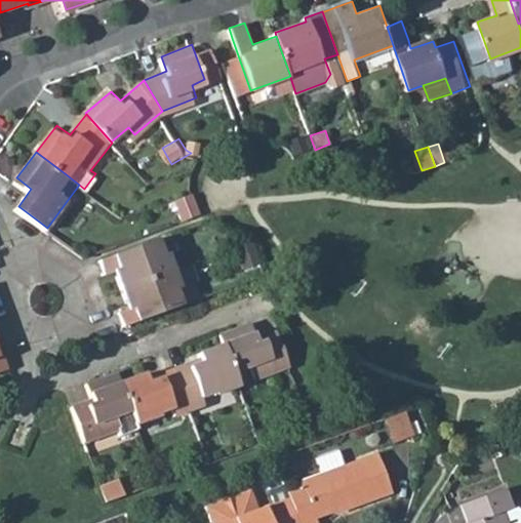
[(174,199),(183,222),(203,215),(200,212),(200,211),(198,209),(195,202),(193,196),(192,194),(174,199)]
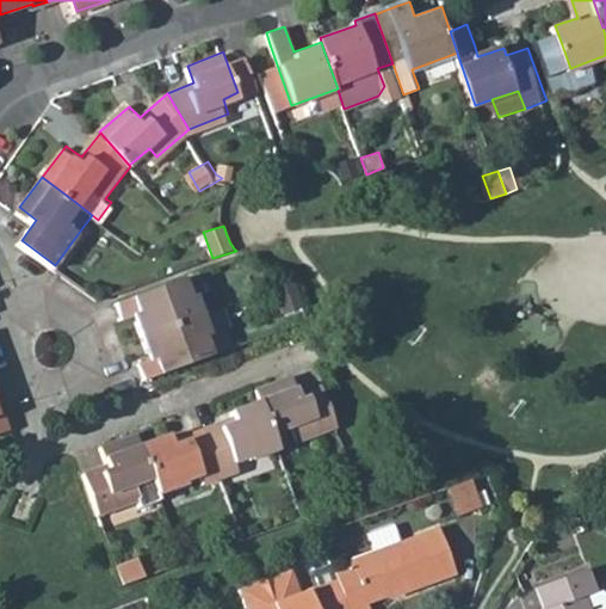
[(137,317),(144,337),(203,315),(197,295),(193,296),(186,278),(121,301),(127,320),(137,317)]
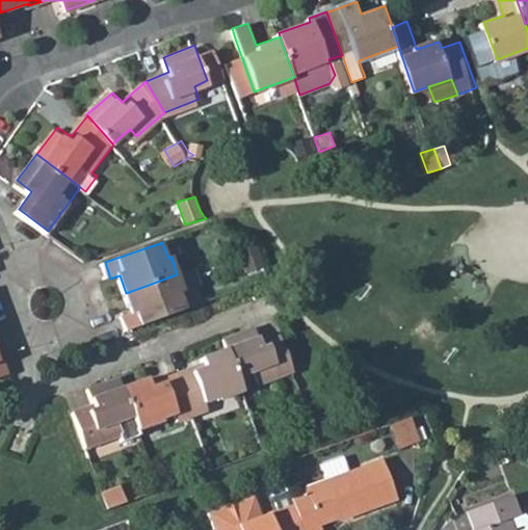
[(244,271),(264,265),(258,245),(256,245),(238,252),(244,271)]
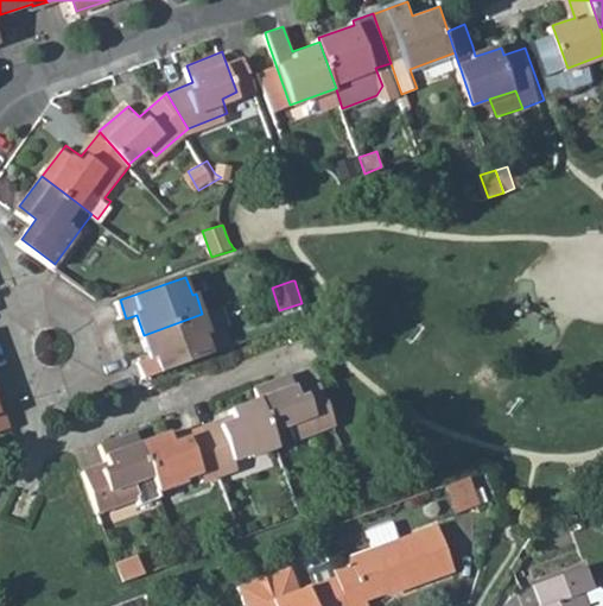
[(202,314),(144,335),(151,357),(141,360),(147,377),(232,346),(226,327),(233,324),(226,305),(202,314)]
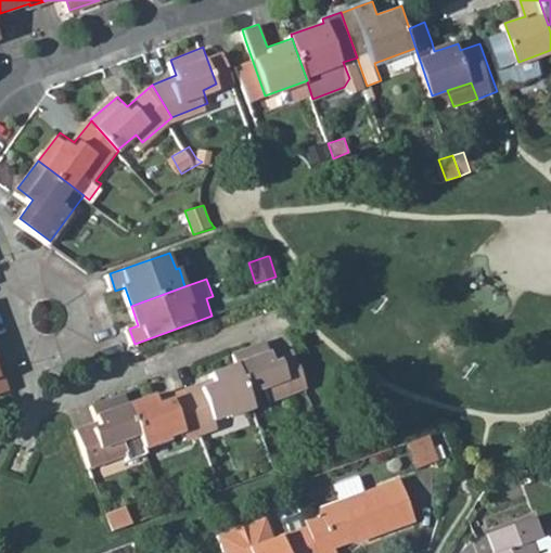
[(239,365),(246,388),(264,382),(270,400),(306,387),(294,352),(272,360),(267,347),(265,344),(235,355),(239,365)]
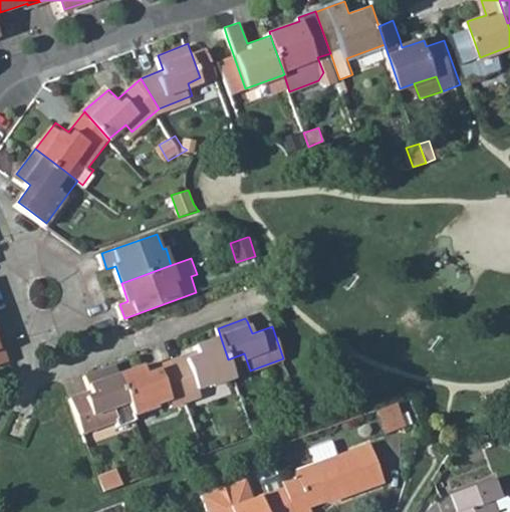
[(209,384),(210,386),(234,377),(228,359),(221,338),(196,347),(198,352),(185,357),(173,361),(187,402),(200,397),(197,388),(209,384)]
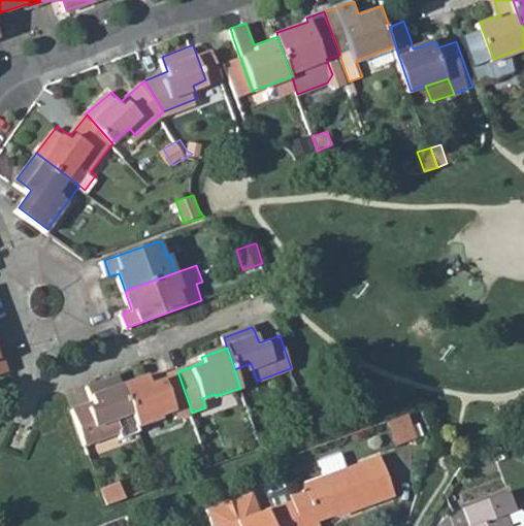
[(0,369),(9,367),(7,361),(5,353),(0,354),(0,369)]
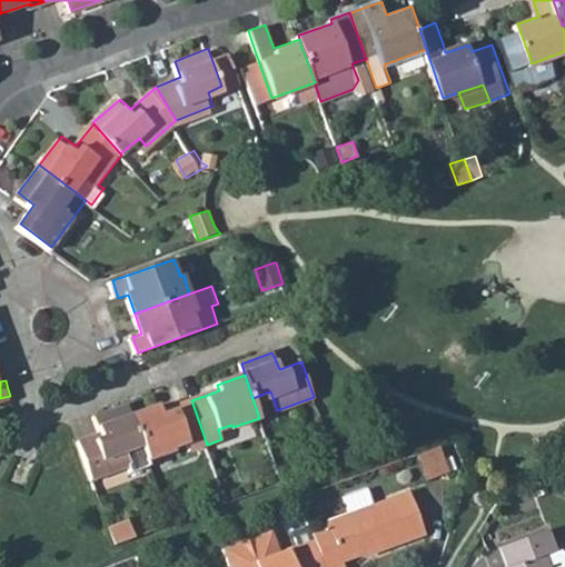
[(172,449),(171,445),(188,439),(192,449),(207,445),(191,400),(175,406),(162,410),(160,405),(132,414),(141,440),(147,458),(172,449)]
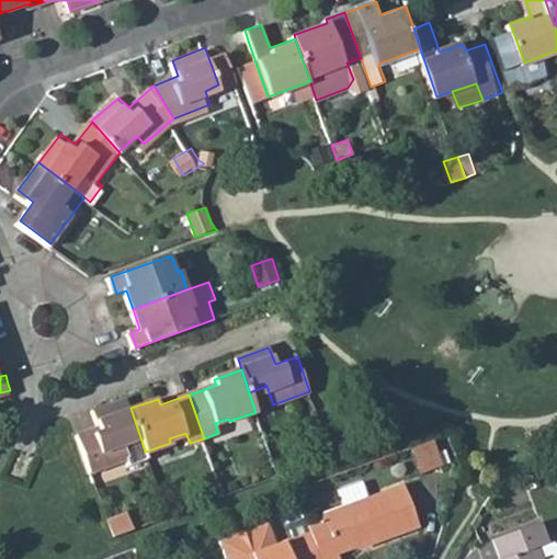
[(127,398),(97,409),(97,411),(98,417),(100,426),(79,434),(92,470),(127,458),(122,441),(139,434),(131,408),(127,398)]
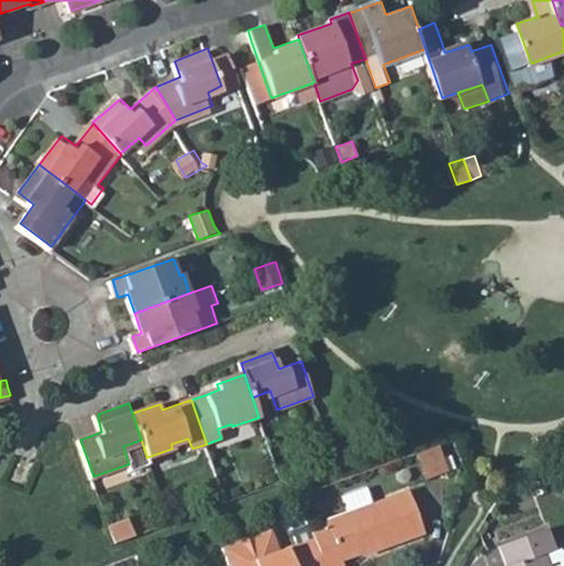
[(123,446),(129,464),(132,471),(149,464),(147,457),(141,440),(123,446)]
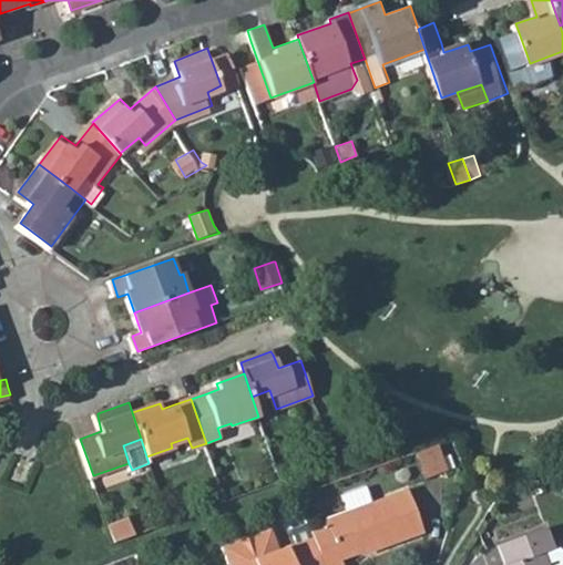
[(440,439),(418,448),(428,474),(451,466),(440,439)]
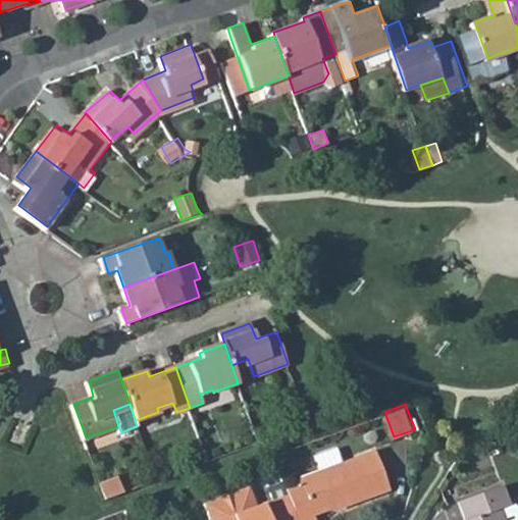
[(331,466),(350,459),(345,445),(325,451),(331,466)]
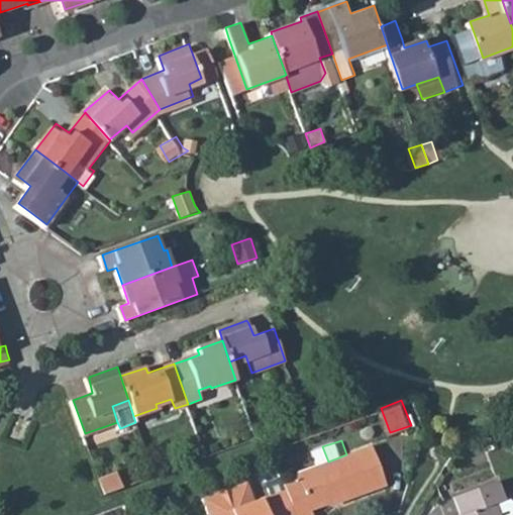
[(314,514),(319,513),(316,507),(342,497),(343,500),(390,483),(376,443),(346,454),(328,461),(301,471),(303,475),(287,481),(290,487),(300,514),(314,514)]
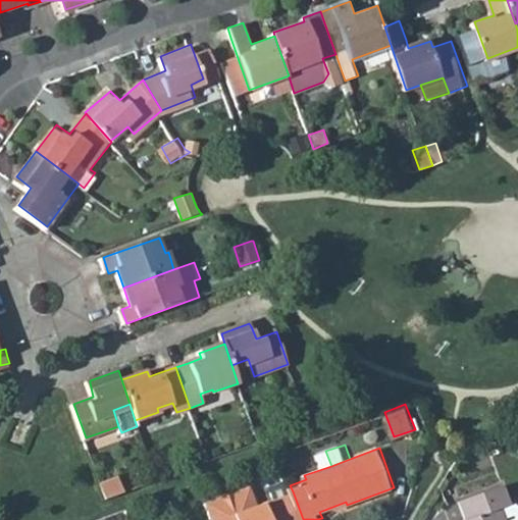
[(102,484),(107,501),(125,492),(119,478),(102,484)]
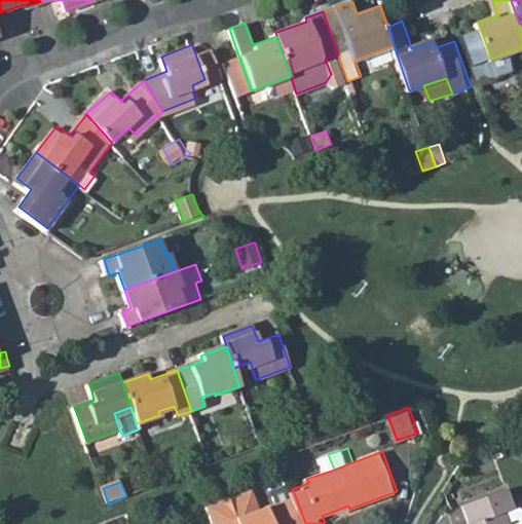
[(305,523),(295,495),(264,507),(257,488),(213,504),(219,523),(305,523)]
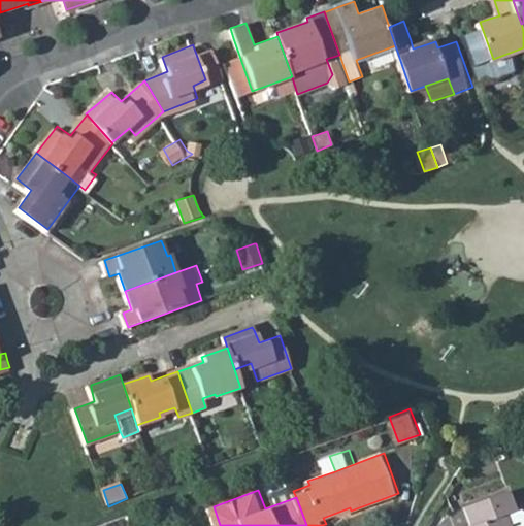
[(523,508),(519,511),(512,490),(467,505),(473,525),(472,525),(523,525),(523,508)]
